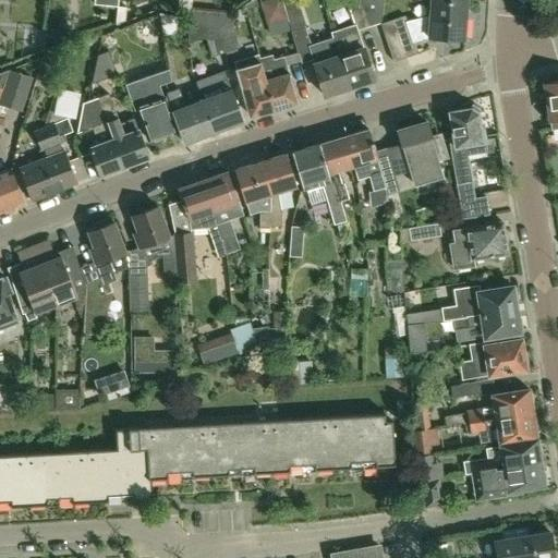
[(287,20),(281,0),(265,0),(259,2),(267,26),(287,20)]
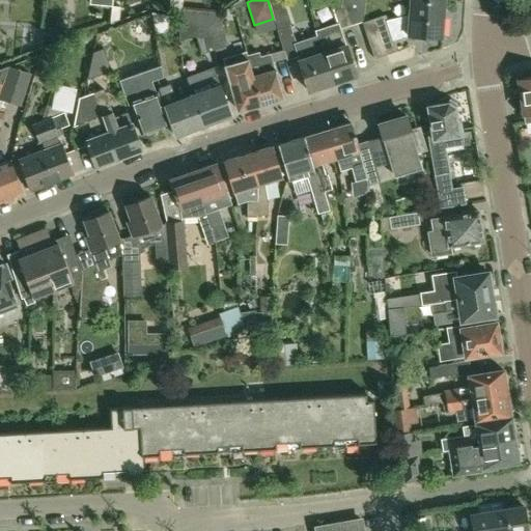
[(307,91),(331,84),(315,36),(296,43),(290,26),(291,26),(282,0),(268,0),(273,19),(277,31),(284,50),(286,58),(287,60),(296,57),(298,61),(307,91)]
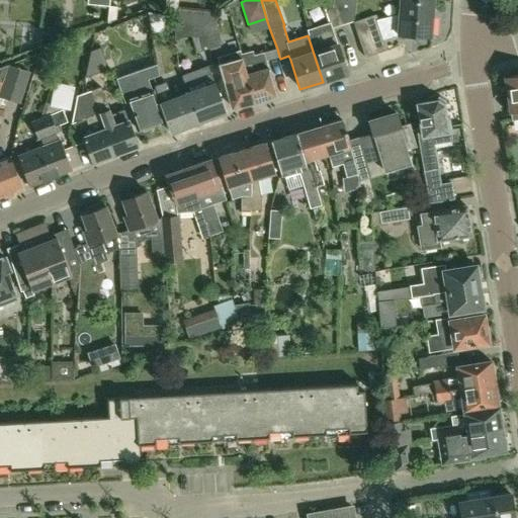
[(342,25),(333,0),(321,0),(329,23),(331,29),(342,25)]
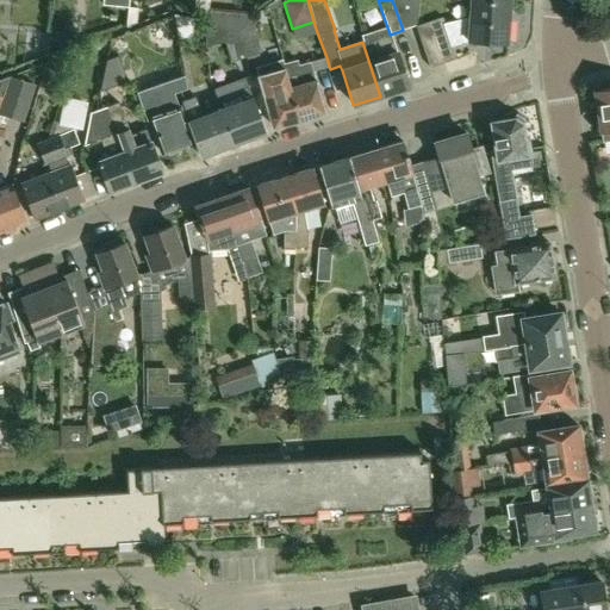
[(392,0),(403,30),(416,26),(418,0),(392,0)]
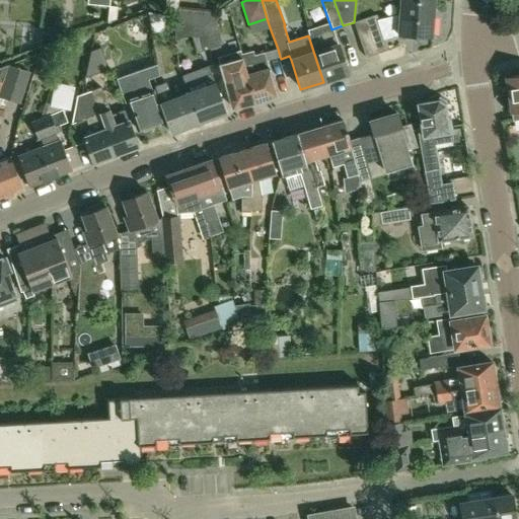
[(431,38),(434,4),(400,1),(397,34),(431,38)]
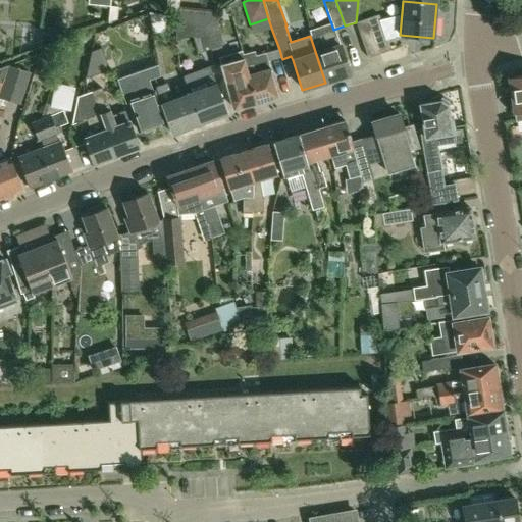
[(116,18),(117,5),(110,4),(108,20),(116,18)]
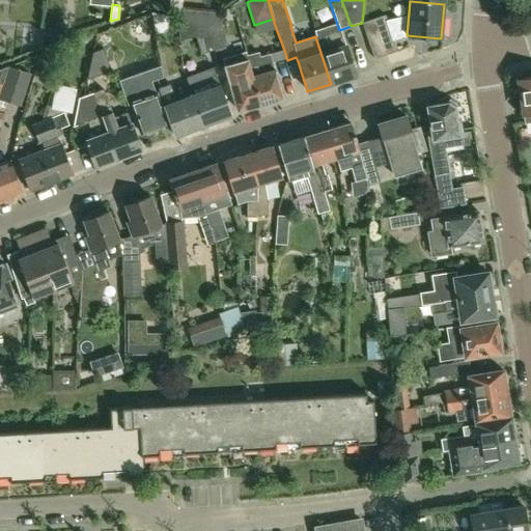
[(192,24),(206,28),(219,17),(219,12),(183,9),(183,20),(192,24)]
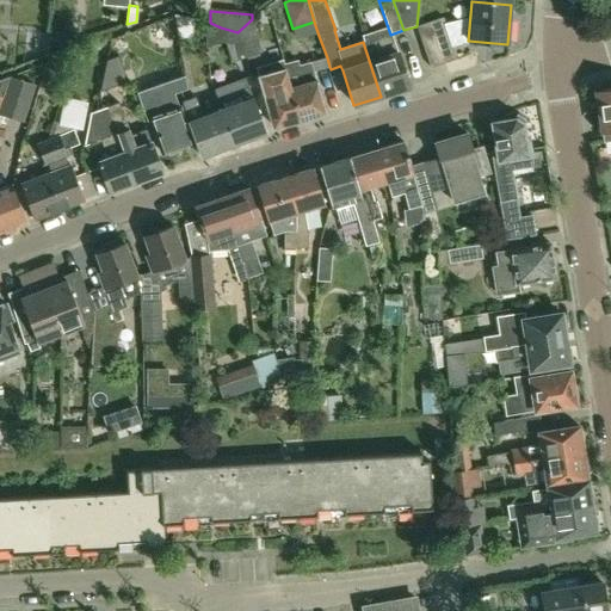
[(174,16),(177,14),(173,14),(137,28),(143,44),(176,31),(177,31),(174,16)]
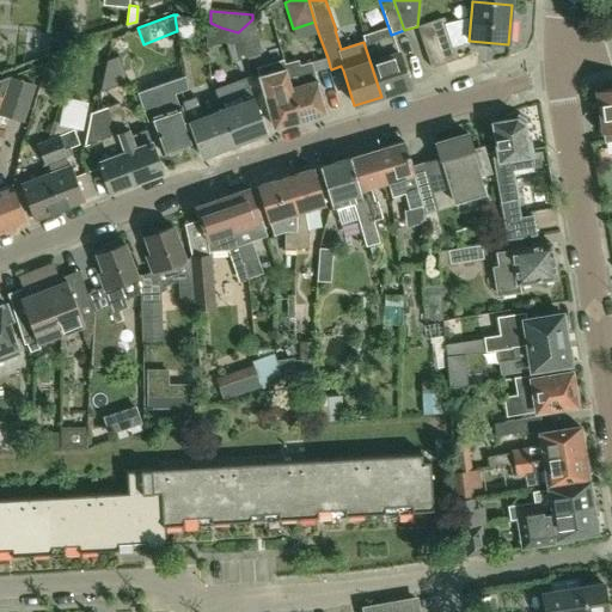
[(191,17),(177,14),(175,16),(177,31),(176,31),(178,38),(193,36),(191,17)]
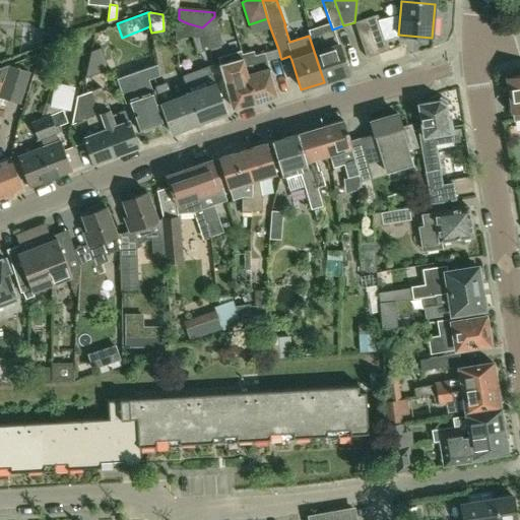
[(202,27),(209,49),(222,45),(214,16),(202,27)]
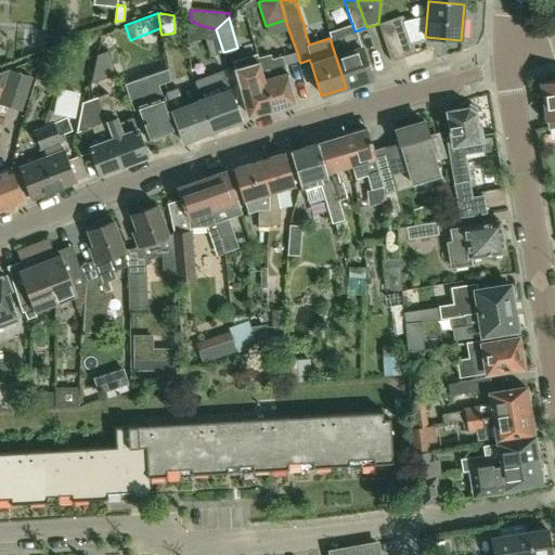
[(402,17),(389,21),(402,57),(414,53),(402,17)]
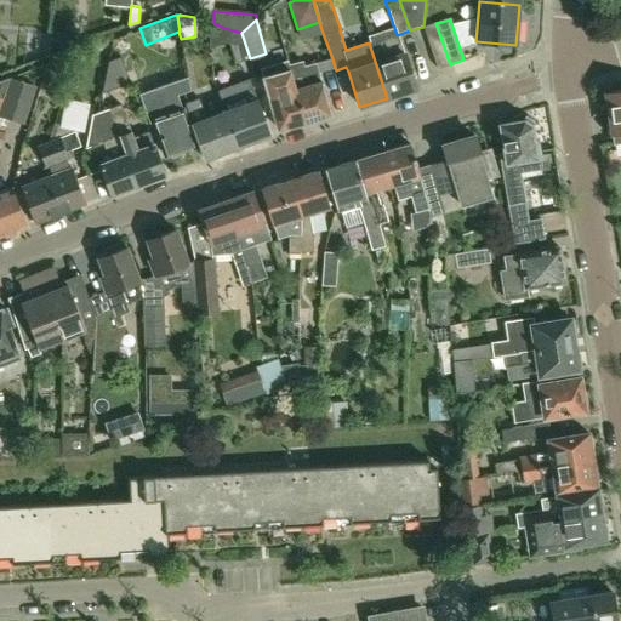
[(450,64),(436,23),(423,28),(437,69),(450,64)]
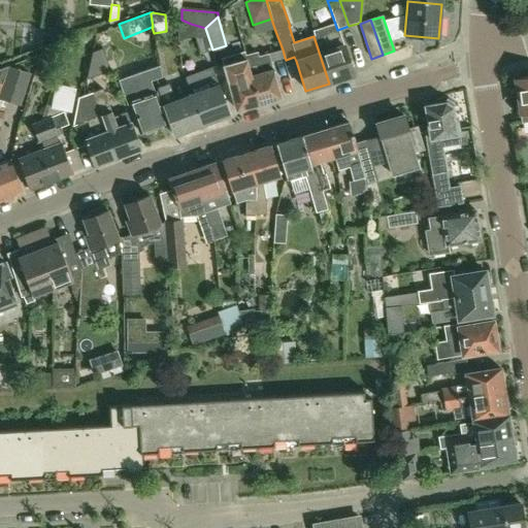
[(212,50),(205,28),(191,24),(200,54),(212,50)]
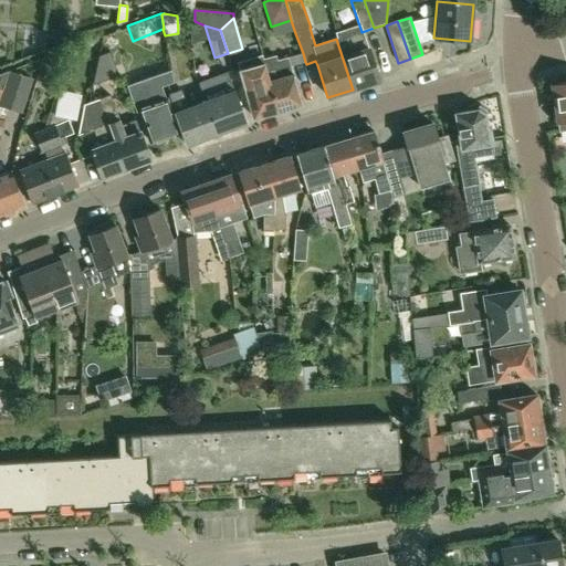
[(353,90),(378,81),(363,35),(362,32),(359,25),(334,33),(336,39),(353,90)]
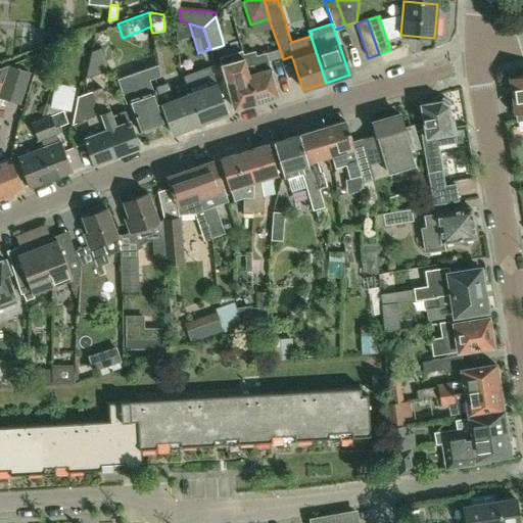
[(272,68),(271,68),(269,61),(282,57),(280,49),(256,56),(254,51),(243,54),(257,103),(279,96),(272,68)]
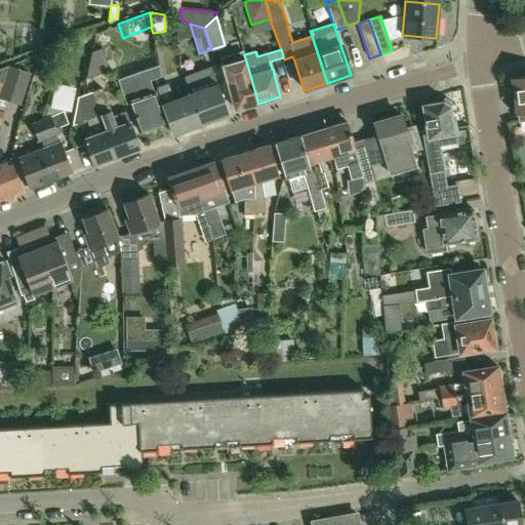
[(236,110),(258,104),(244,54),(243,51),(220,57),(236,110)]
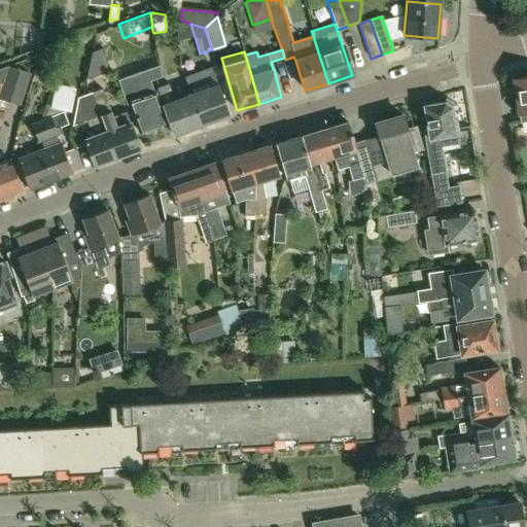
[(53,75),(55,67),(42,63),(40,71),(53,75)]
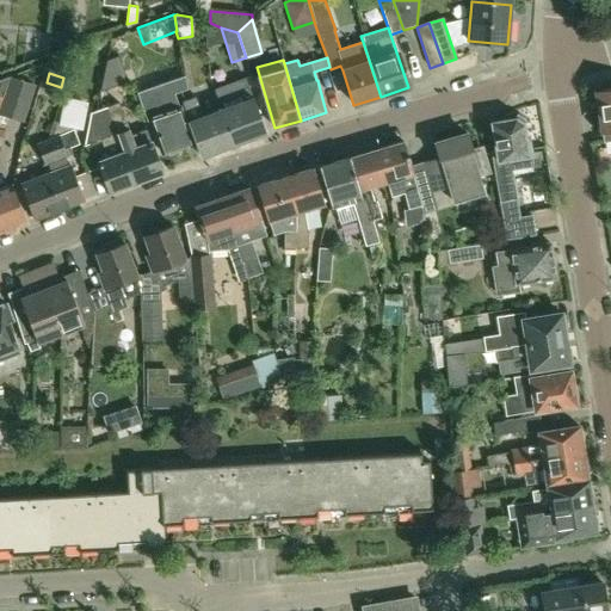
[(241,103),(221,110),(233,146),(265,134),(265,130),(244,73),(232,78),(241,103)]
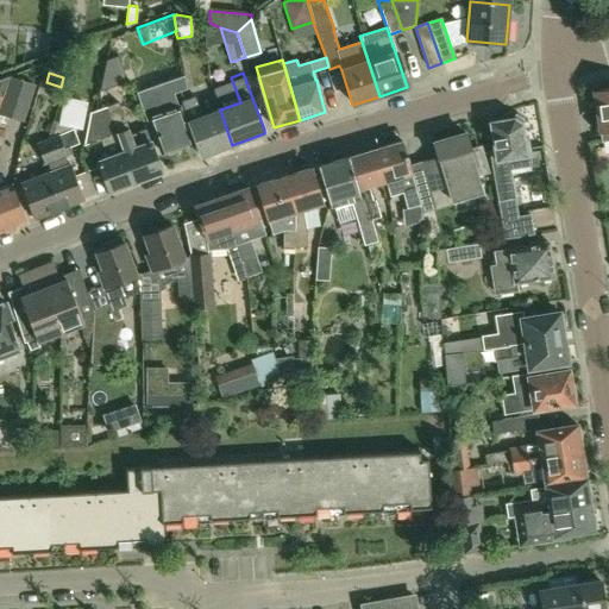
[(192,143),(174,94),(180,92),(187,89),(183,74),(139,89),(150,118),(163,154),(192,143)]
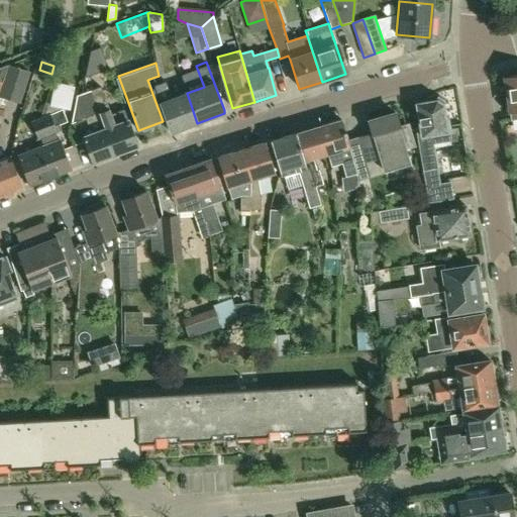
[(0,89),(9,64),(0,67),(0,89)]
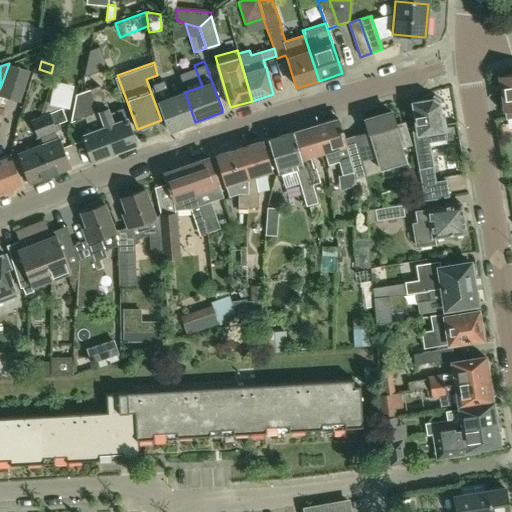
[(9,63),(0,88),(0,94),(18,102),(30,71),(9,63)]
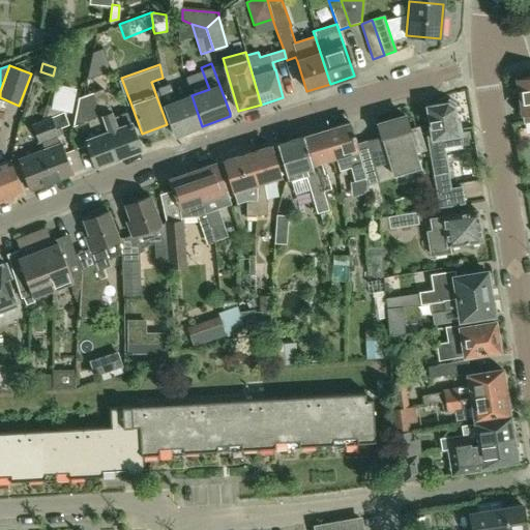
[(529,78),(518,81),(525,123),(529,122),(529,78)]
